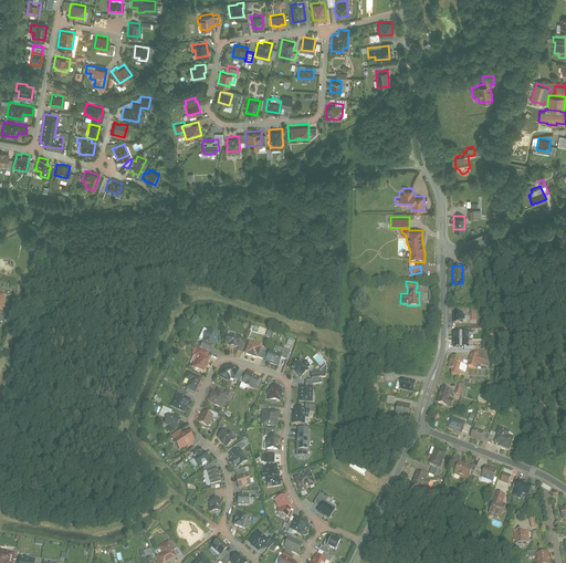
[(462,312),(452,312),(452,322),(461,322),(461,319),(463,319),(464,314),(461,314),(462,312)]
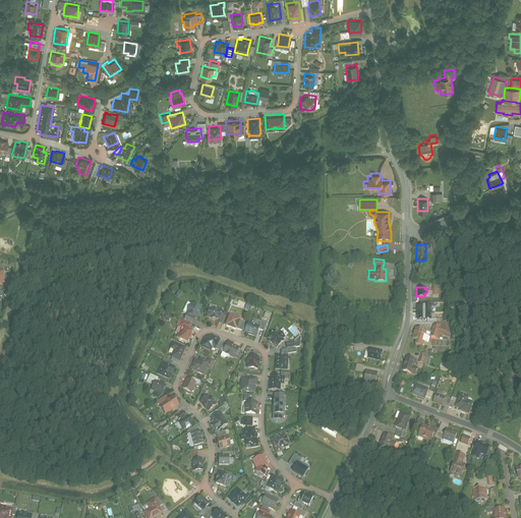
[(190,300),(186,311),(194,314),(196,315),(201,304),(190,300)]
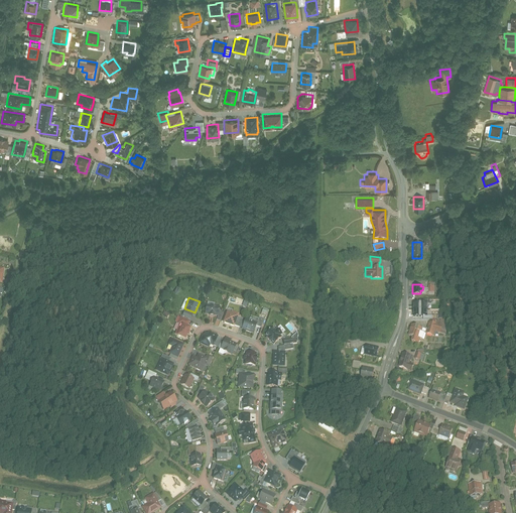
[(206,302),(206,311),(218,312),(219,312),(219,310),(219,304),(206,302)]
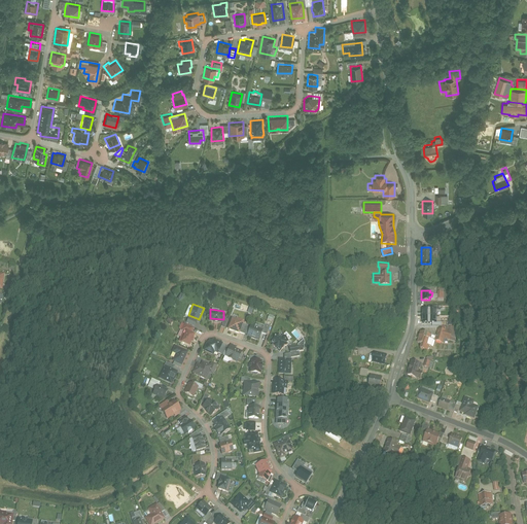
[(197,318),(188,315),(186,320),(195,323),(197,318)]
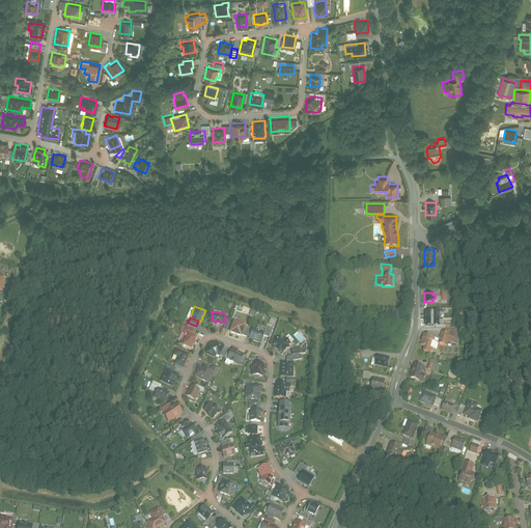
[(233,317),(229,329),(241,332),(244,324),(245,322),(233,317)]
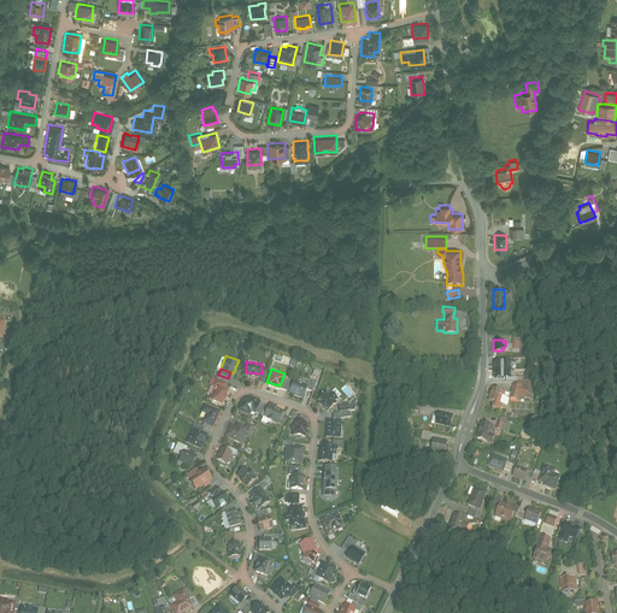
[(218,384),(223,387),(225,382),(216,377),(213,382),(218,384)]
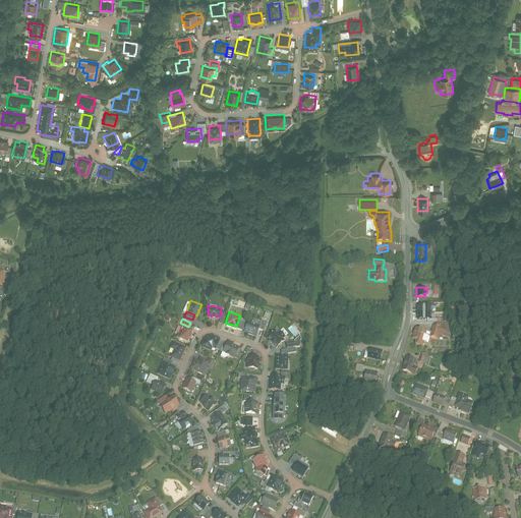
[(248,319),(244,329),(255,334),(258,326),(259,323),(248,319)]
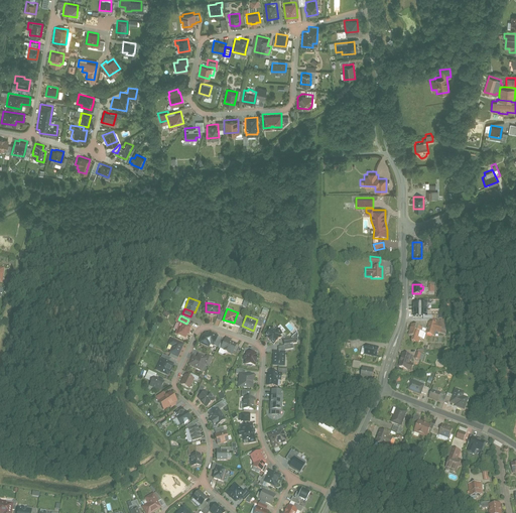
[(426,327),(424,333),(431,335),(433,329),(439,331),(441,324),(428,319),(426,327)]
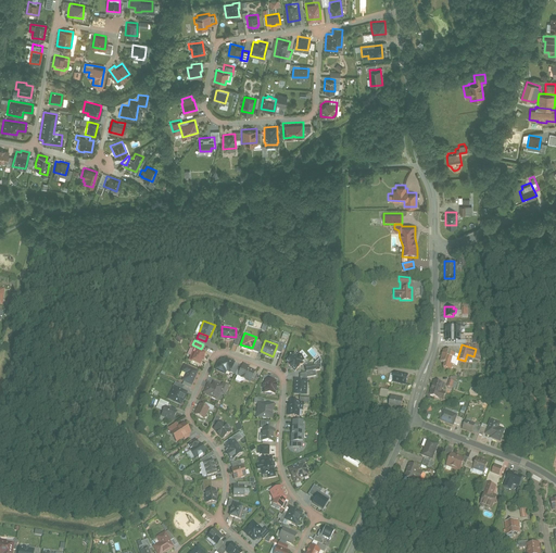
[(191,357),(200,362),(205,350),(201,349),(197,347),(191,357)]
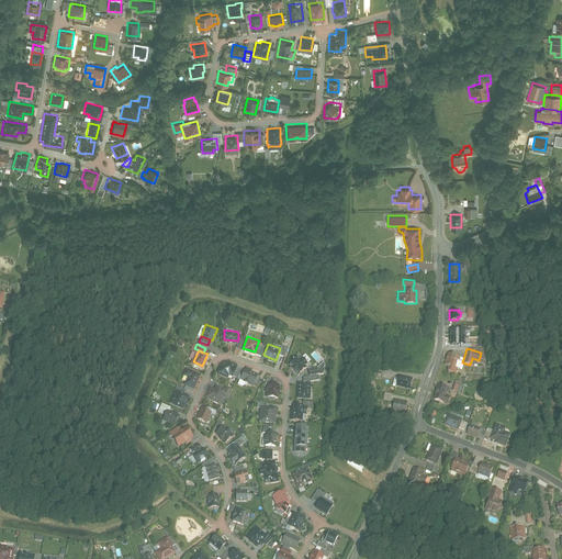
[(459,356),(447,351),(446,355),(445,355),(444,358),(445,358),(444,364),(448,366),(447,370),(454,373),(457,368),(460,369),(462,362),(464,356),(459,355),(459,356)]
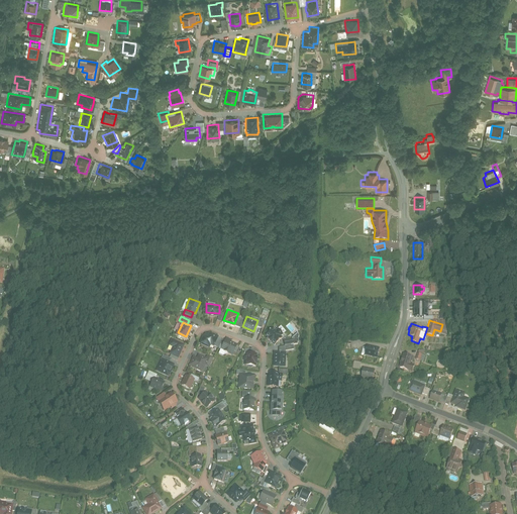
[(274,325),(266,333),(274,342),(282,335),(280,333),(283,331),(278,326),(276,328),(274,325)]
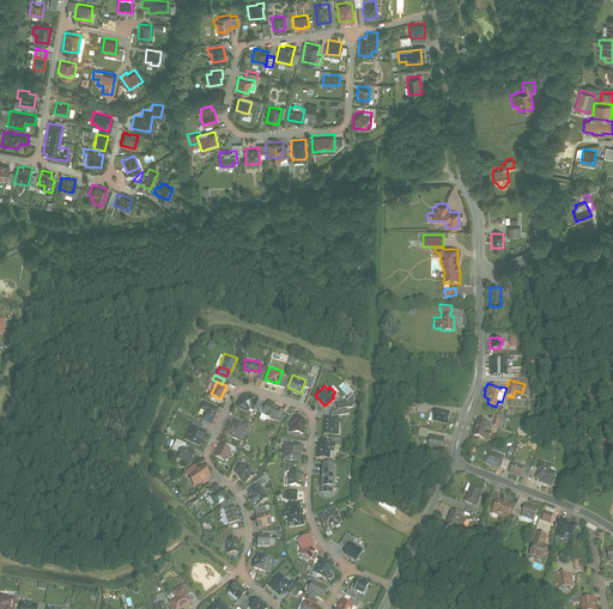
[(241,394),(236,403),(248,409),(249,405),(253,407),(254,406),(258,397),(259,396),(248,391),(241,394)]
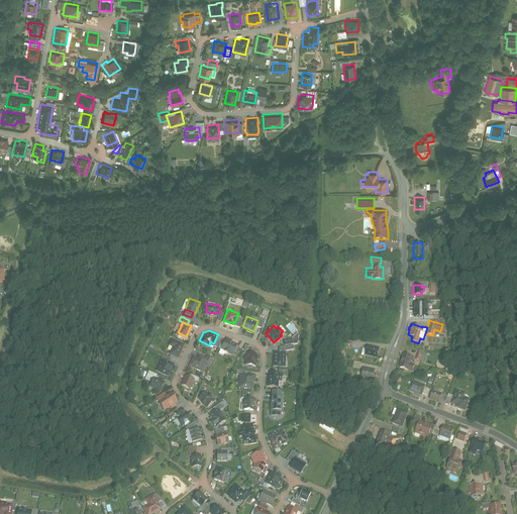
[(171,352),(178,355),(184,342),(172,336),(170,342),(173,343),(170,351),(171,352)]
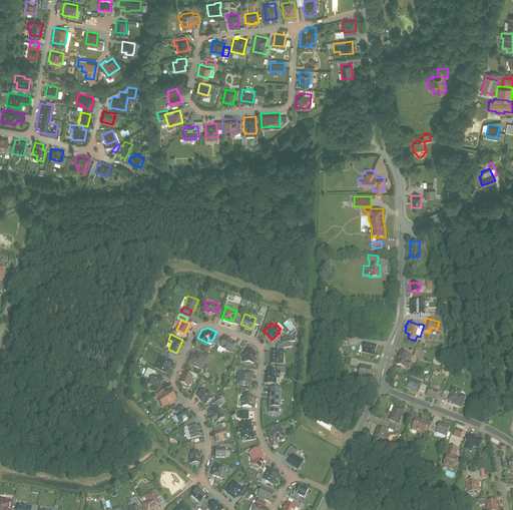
[(223,334),(218,344),(230,349),(234,339),(223,334)]
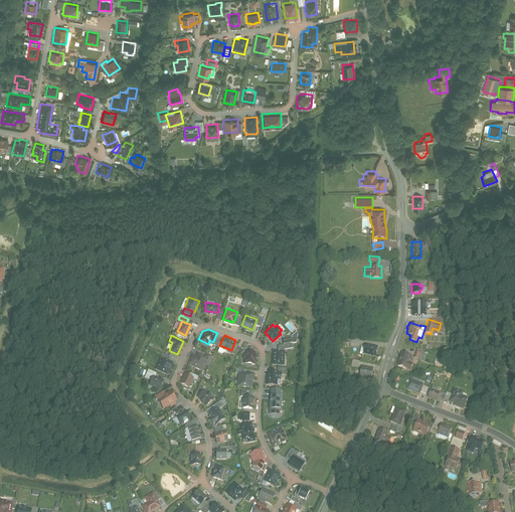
[(363,352),(374,354),(376,346),(365,343),(363,352)]
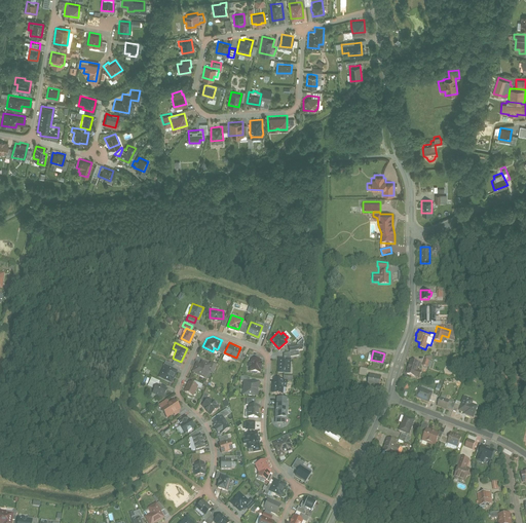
[(278,356),(277,369),(290,370),(291,356),(278,356)]
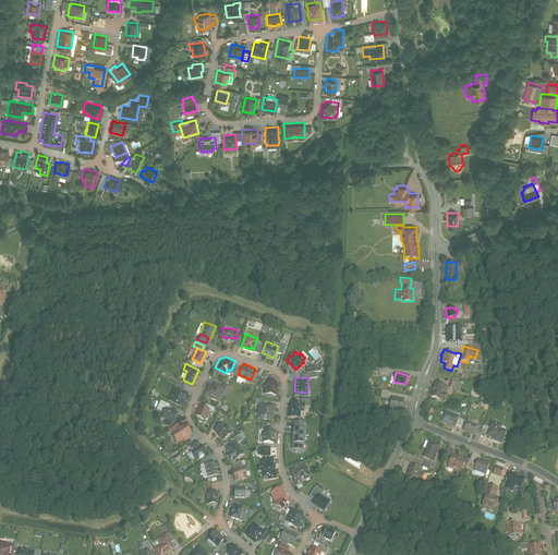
[(266,378),(265,393),(276,393),(276,379),(273,379),(266,378)]
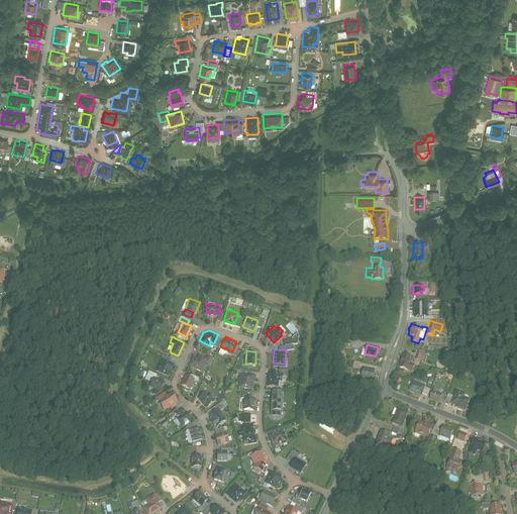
[(193,353),(189,362),(201,367),(204,361),(206,355),(198,351),(197,355),(193,353)]
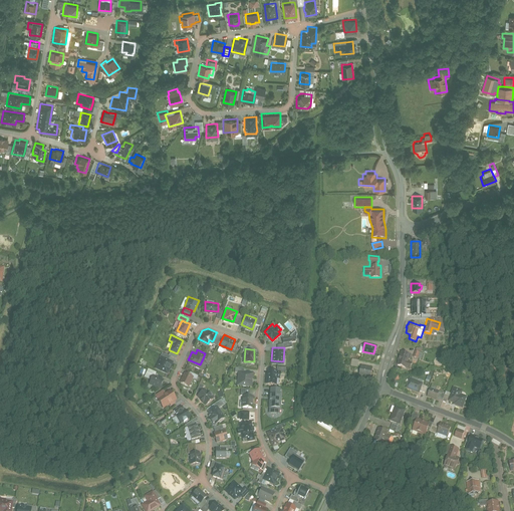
[(422,352),(414,349),(412,355),(420,358),(422,352)]
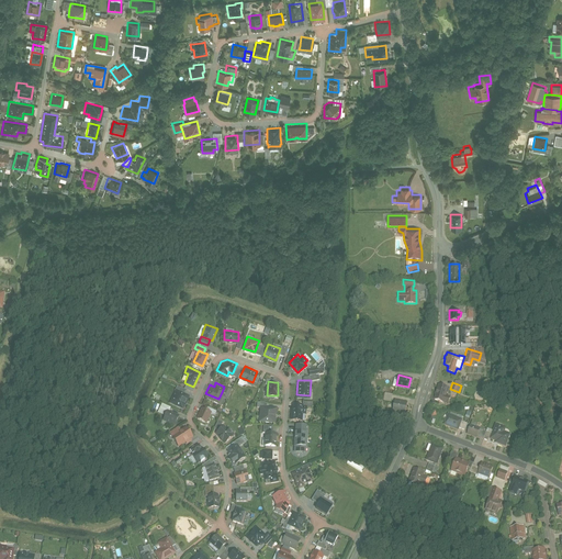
[(449,387),(437,383),(436,388),(435,388),(433,393),(434,393),(433,399),(447,403),(449,395),(446,394),(446,392),(448,392),(449,387)]
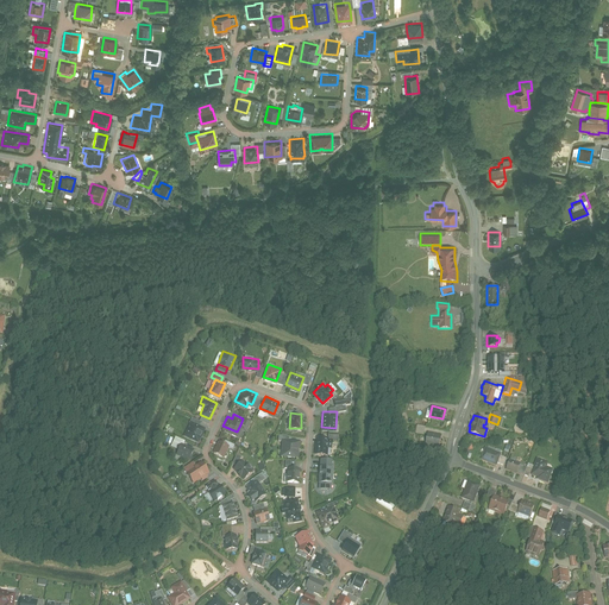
[(244,416),(243,418),(240,424),(248,428),(251,418),(244,416)]
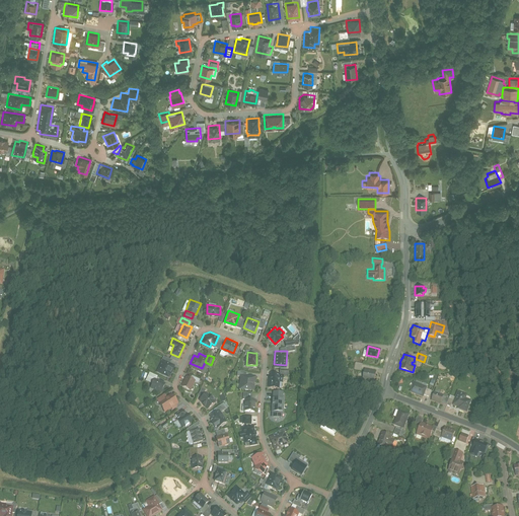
[(162,358),(157,369),(169,375),(174,364),(162,358)]
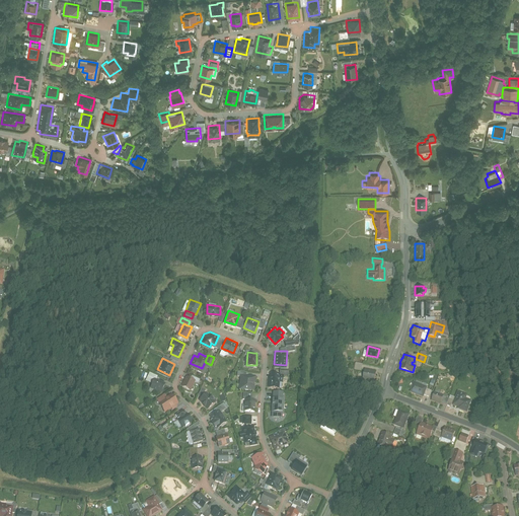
[(360,370),(362,363),(354,362),(353,369),(360,370)]
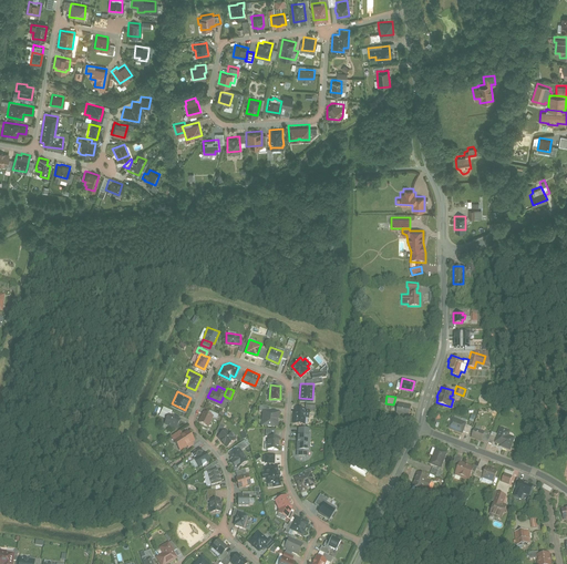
[(410,403),(398,401),(394,414),(408,417),(410,403)]
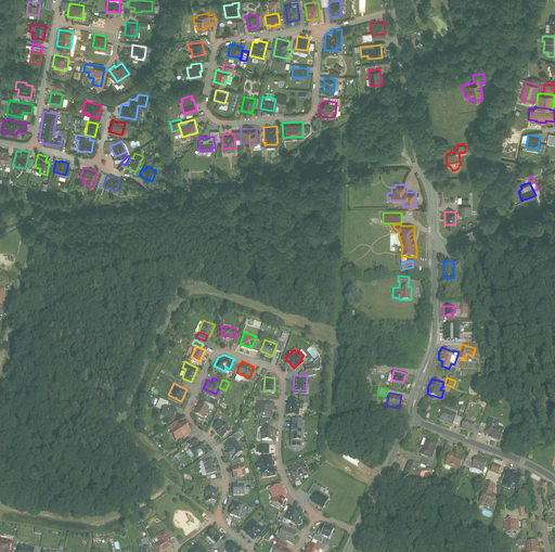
[(156,403),(164,407),(166,403),(167,403),(168,400),(159,396),(156,403)]
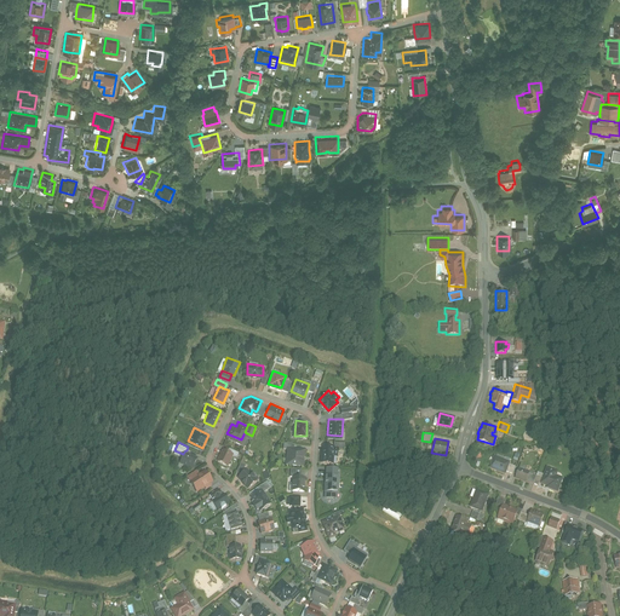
[(322,442),(321,459),(333,459),(333,453),(337,453),(338,444),(334,444),(334,443),(322,442)]
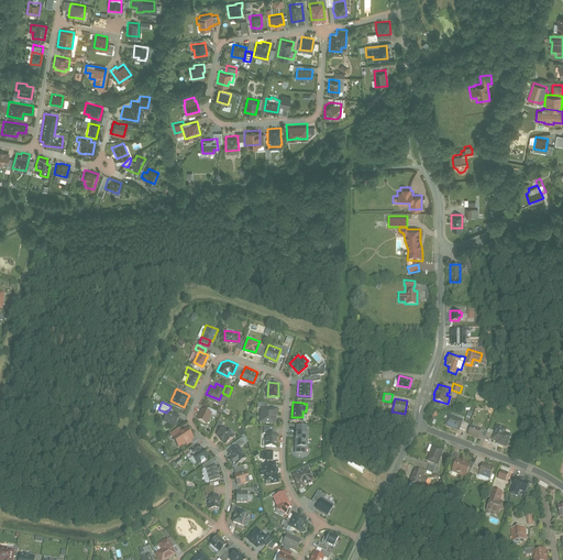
[(261,406),(260,419),(275,420),(275,413),(277,413),(277,407),(266,406),(261,406)]
